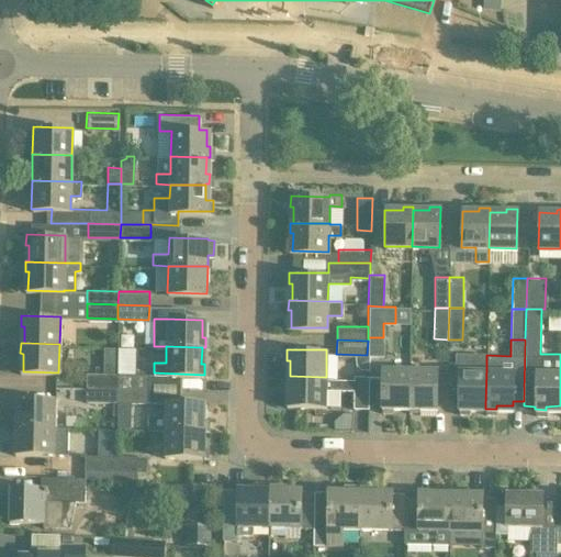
[(459,368),(458,408),(469,408),(469,404),(485,404),(486,369),(486,355),(486,353),(455,352),(455,368),(459,368)]
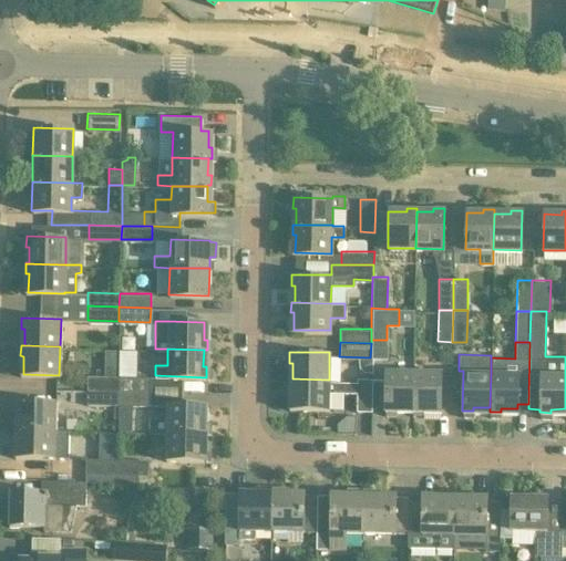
[(119,375),(117,375),(117,388),(148,390),(150,375),(145,367),(119,367),(119,375)]
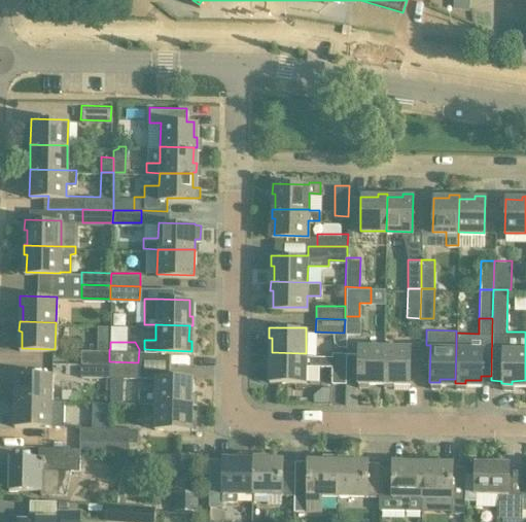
[(367,378),(383,378),(384,345),(358,344),(357,381),(367,381),(367,378)]
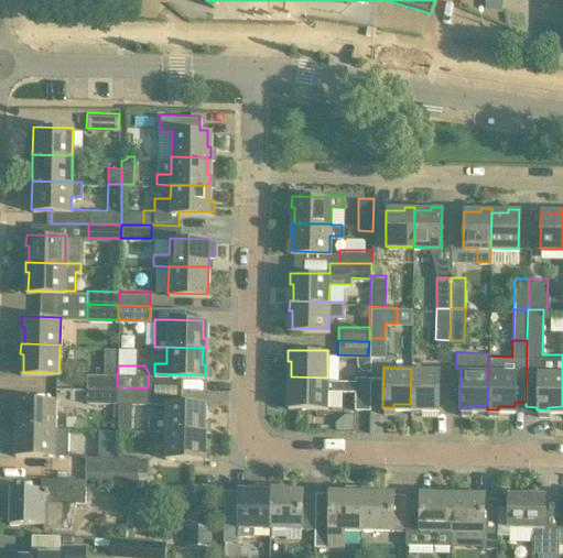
[(420,405),(437,405),(437,369),(411,369),(410,404),(410,407),(420,408),(420,405)]
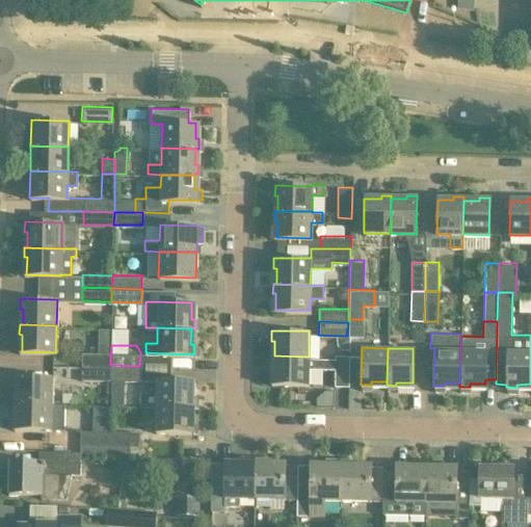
[(81,351),(81,365),(110,365),(110,352),(81,351)]
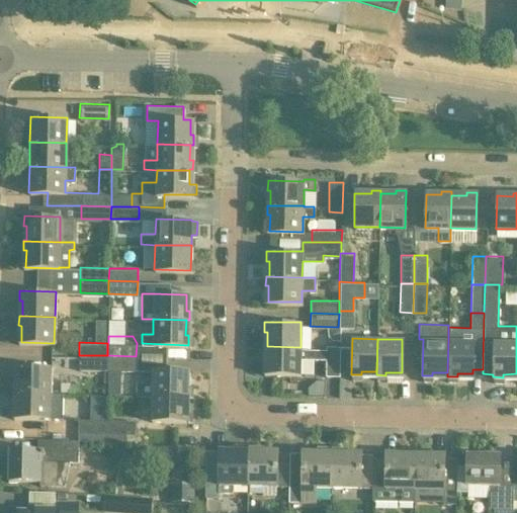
[(325,349),(300,348),(300,347),(299,347),(267,346),(267,347),(264,347),(264,356),(267,356),(266,372),(299,373),(300,358),(325,358),(325,374),(339,374),(339,345),(325,345),(325,349)]
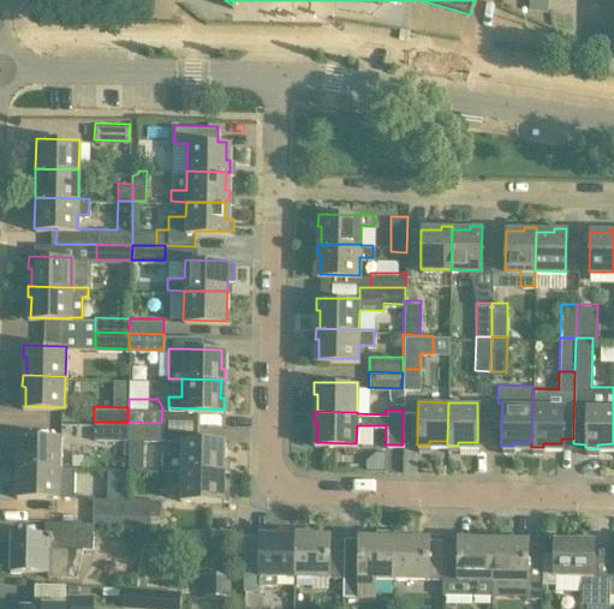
[(94,437),(127,437),(127,422),(94,422),(94,437)]
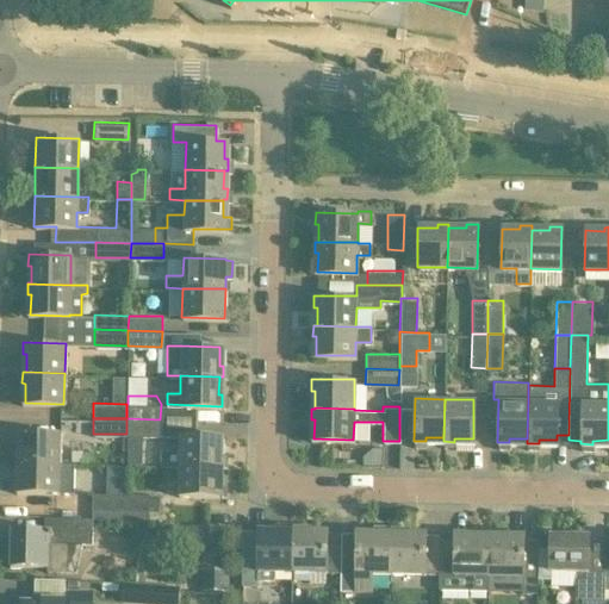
[(160,435),(160,419),(126,418),(126,434),(160,435)]
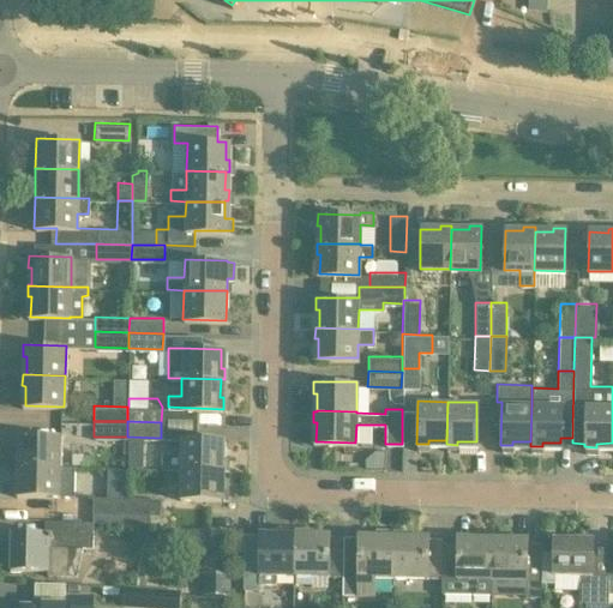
[(17,433),(16,464),(59,464),(60,434),(17,433)]
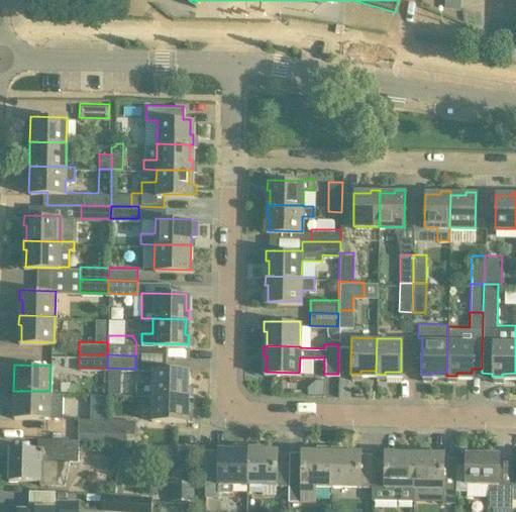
[(151,367),(151,380),(135,380),(135,393),(150,394),(183,394),(187,394),(187,384),(184,384),(184,368),(151,367)]
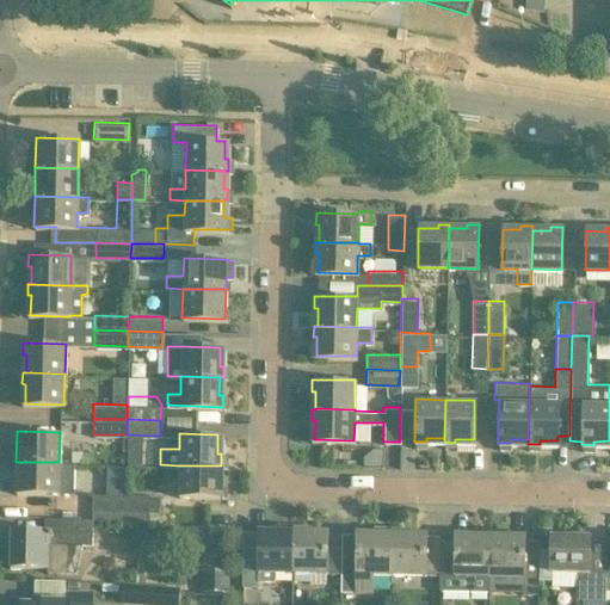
[(59,493),(59,462),(16,462),(16,492),(59,493)]
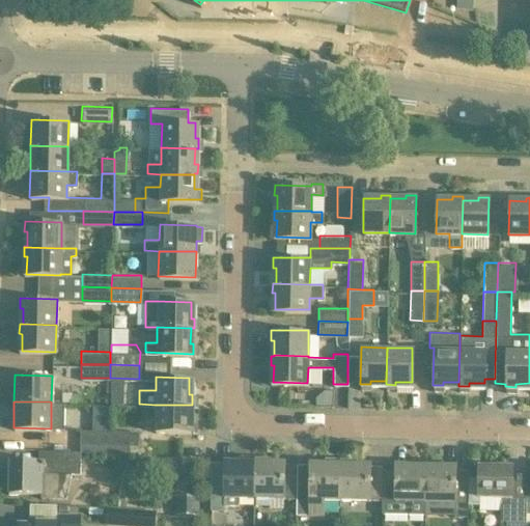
[(155,405),(155,430),(191,431),(196,431),(196,420),(191,420),(188,420),(188,405),(155,405)]
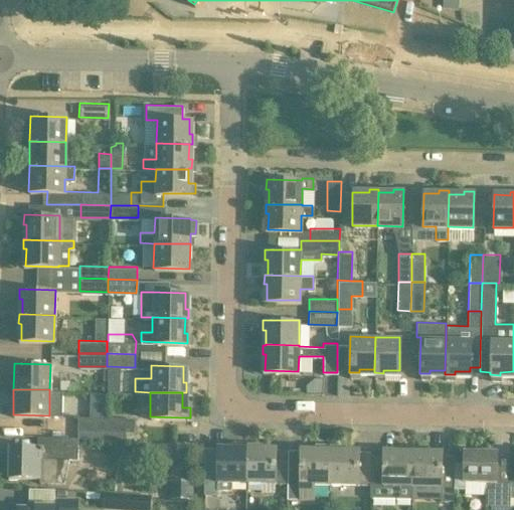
[(134,416),(76,415),(76,430),(133,431),(134,416)]
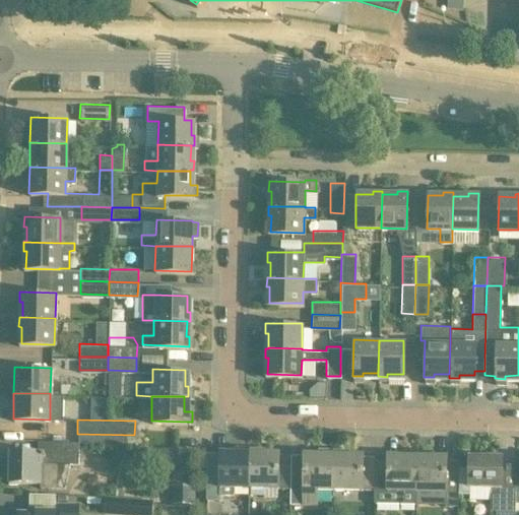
[(37,439),(37,451),(9,450),(8,480),(40,480),(40,486),(64,486),(69,461),(77,461),(77,440),(37,439)]
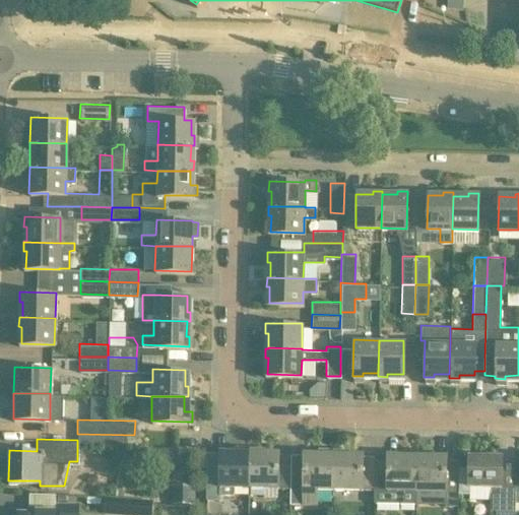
[(234,494),(234,484),(248,485),(248,449),(218,448),(218,451),(206,451),(205,498),(219,498),(219,494),(234,494)]
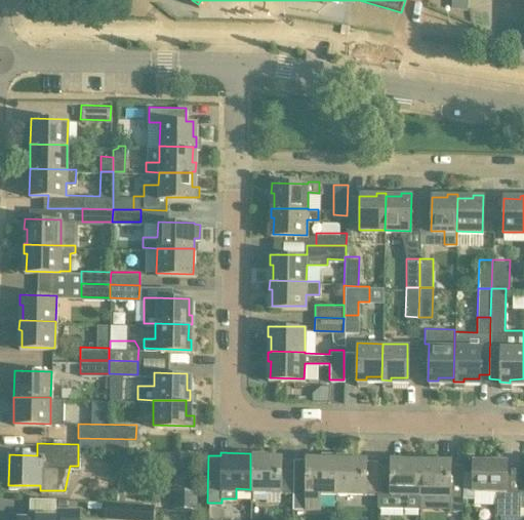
[(250,489),(279,489),(292,490),(292,456),(280,456),(280,453),(250,453),(250,489)]
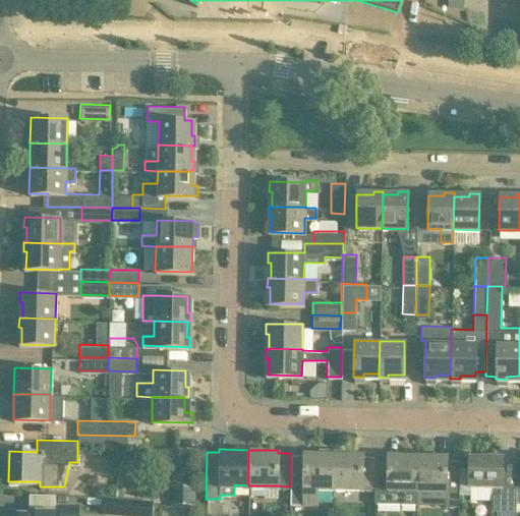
[(318,504),(318,486),(332,486),(333,451),(303,451),(302,454),(290,453),(290,486),(289,504),(318,504)]
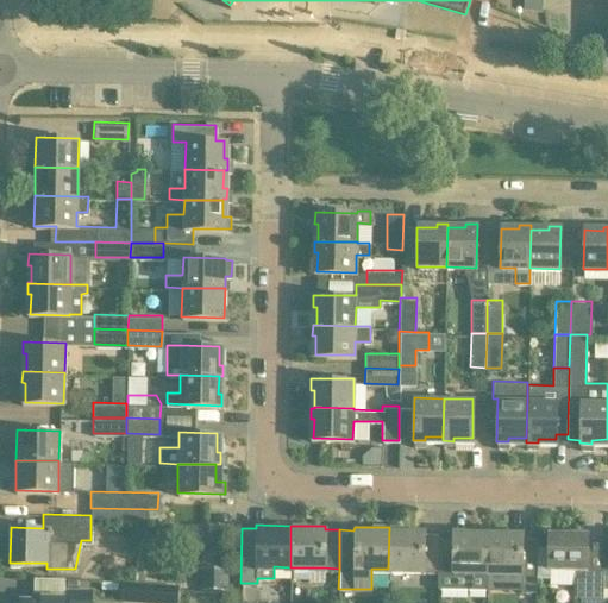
[(388,569),(422,570),(437,570),(438,532),(424,532),(424,528),(389,527),(388,569)]
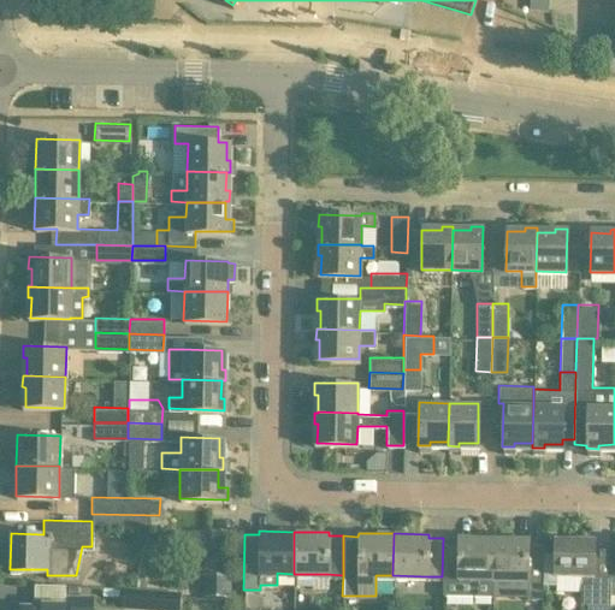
[(492,594),(492,578),(492,536),(457,534),(457,538),(443,538),(442,576),(442,593),(492,594)]
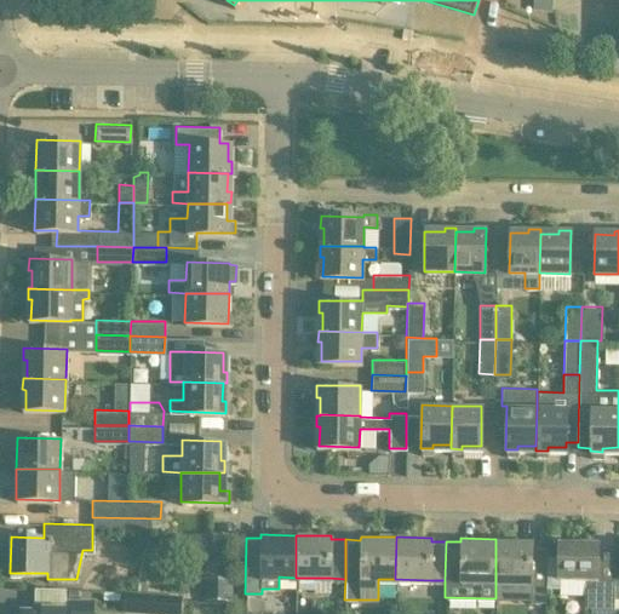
[(496,581),(531,583),(528,613),(544,613),(545,586),(546,555),(546,544),(531,544),(531,540),(496,539),(496,581)]
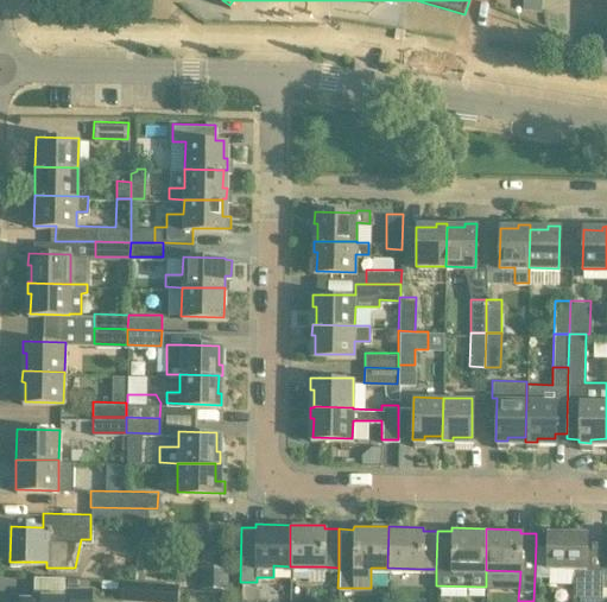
[(548,566),(573,566),(571,595),(579,595),(577,601),(600,601),(602,547),(604,538),(586,538),(587,532),(548,531),(548,544),(536,544),(535,575),(548,575),(548,566)]
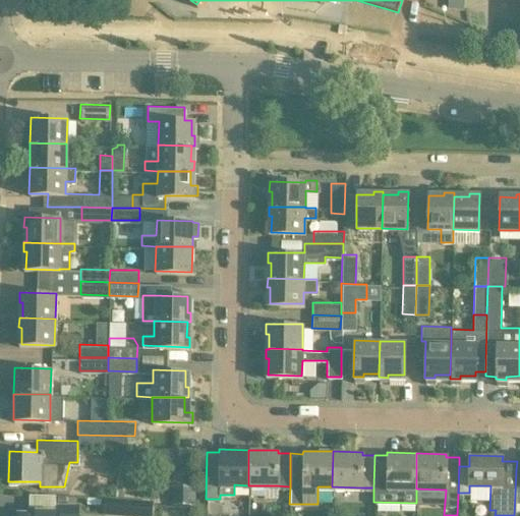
[(171,484),(171,501),(194,501),(194,484),(171,484)]
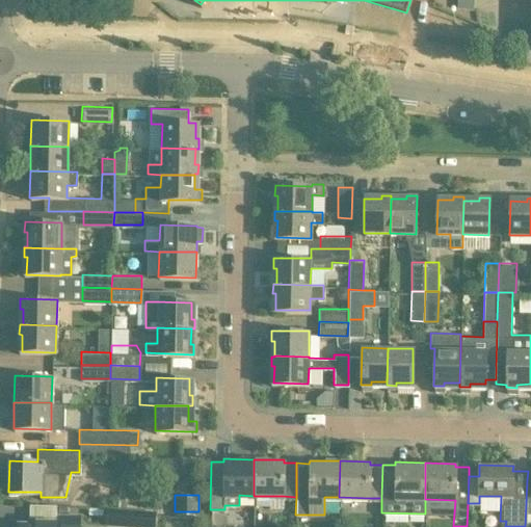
[(155,526),(156,509),(131,507),(130,524),(155,526)]
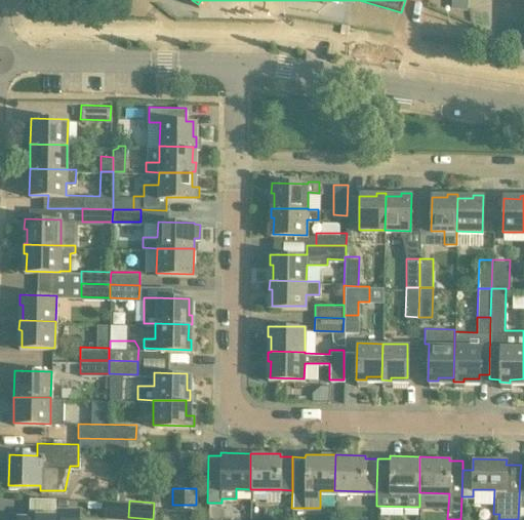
[(16,519),(76,519),(77,508),(56,507),(56,512),(28,512),(28,516),(17,516),(16,519)]
